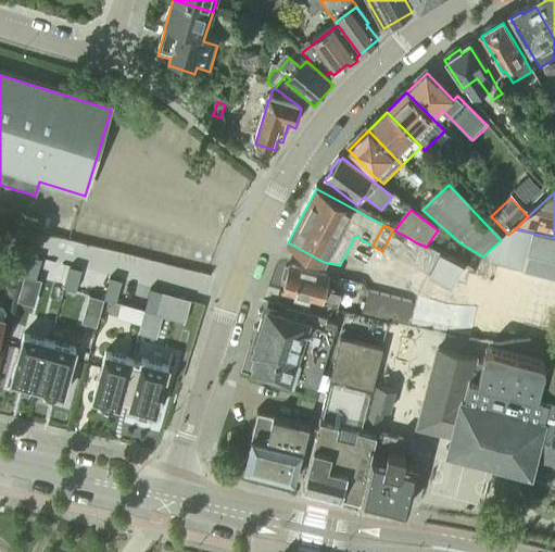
[(393,256),(405,236),(394,230),(393,229),(382,251),(393,256)]
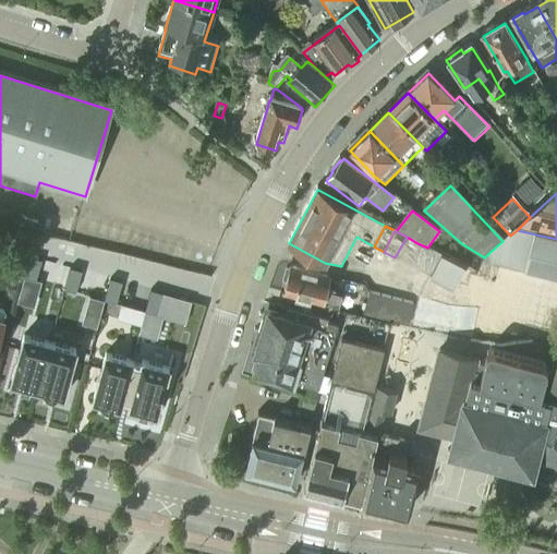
[(407,264),(418,243),(407,237),(395,257),(407,264)]
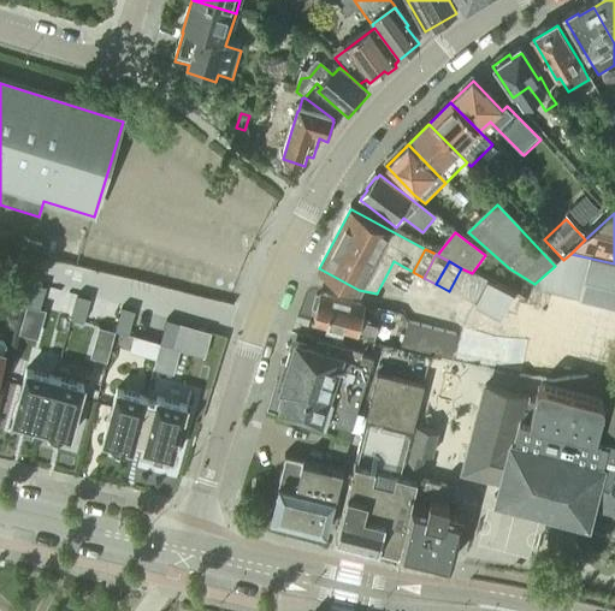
[(461,297),(473,274),(472,273),(461,268),(449,291),(461,297)]
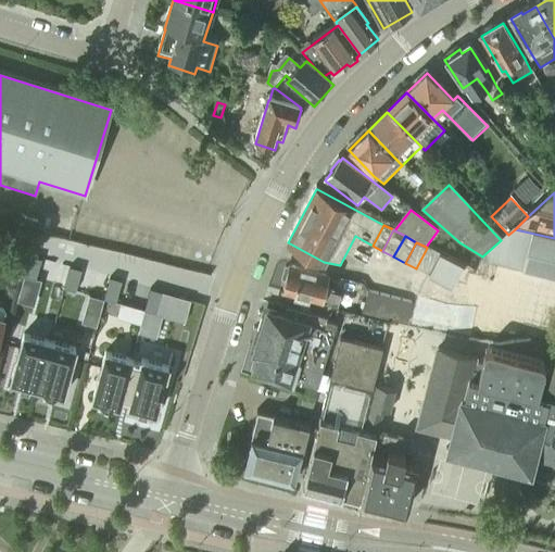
[(427,248),(416,268),(427,274),(438,253),(427,248)]
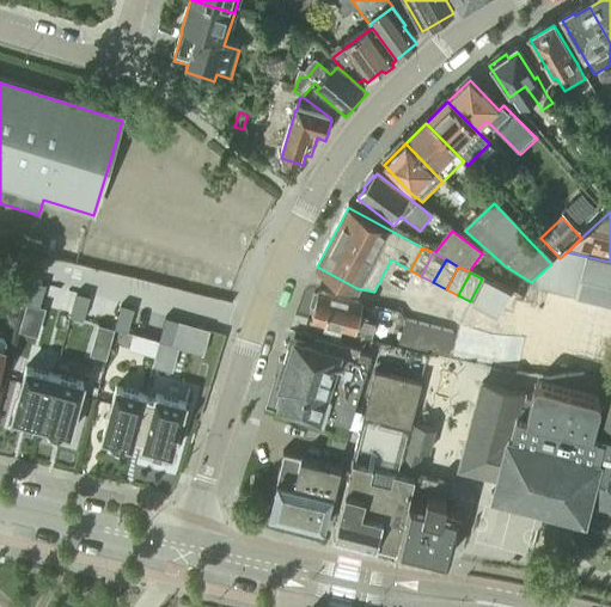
[(34,284),(28,308),(40,312),(47,288),(34,284)]
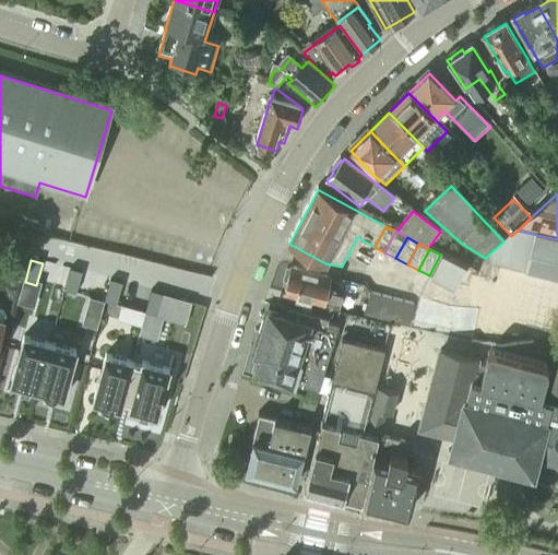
[(340,310),(343,298),(328,294),(332,279),(292,268),(291,272),(287,271),(285,282),(288,283),(285,295),(340,310)]
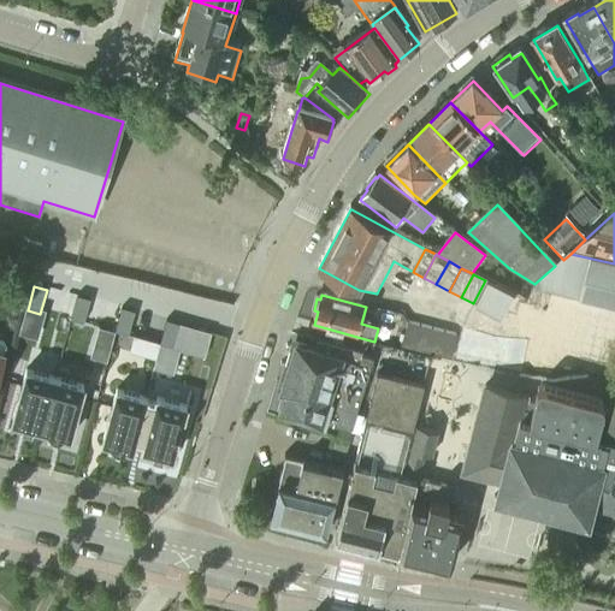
[(78,300),(72,322),(84,326),(92,302),(78,300)]
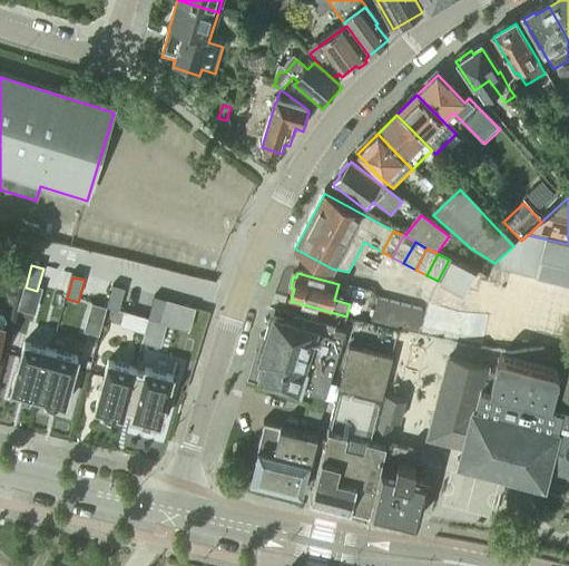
[(114,289),(108,310),(119,313),(126,292),(114,289)]
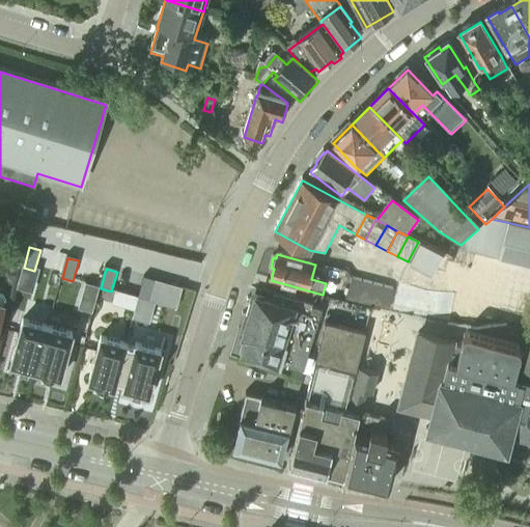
[(144,279),(139,299),(149,302),(156,282),(144,279)]
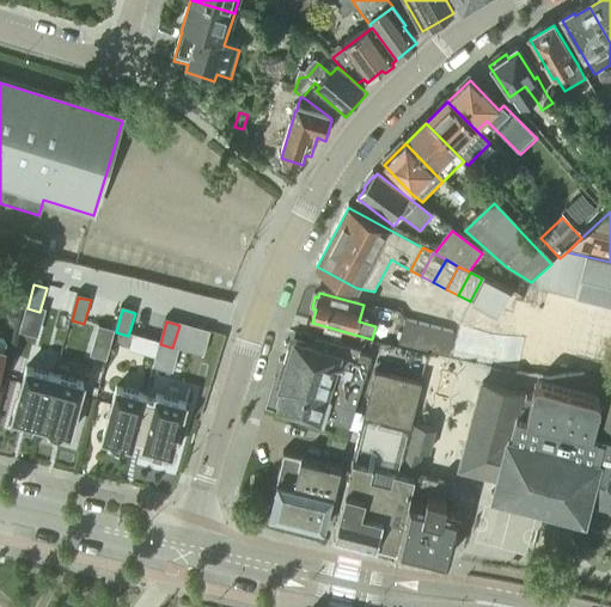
[(398,349),(411,353),(416,326),(404,324),(398,349)]
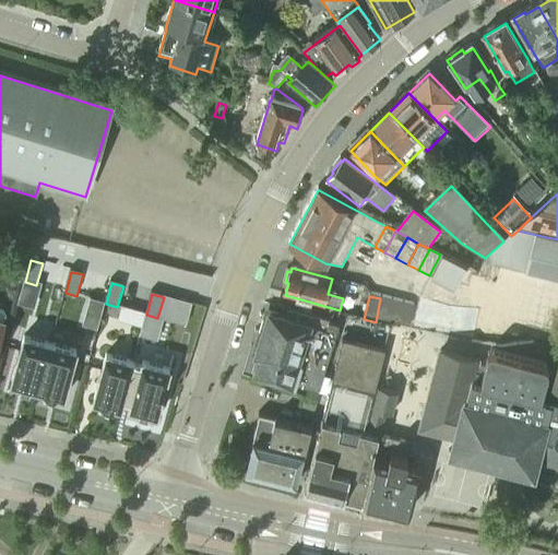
[(380,298),(376,322),(387,325),(392,302),(380,298)]
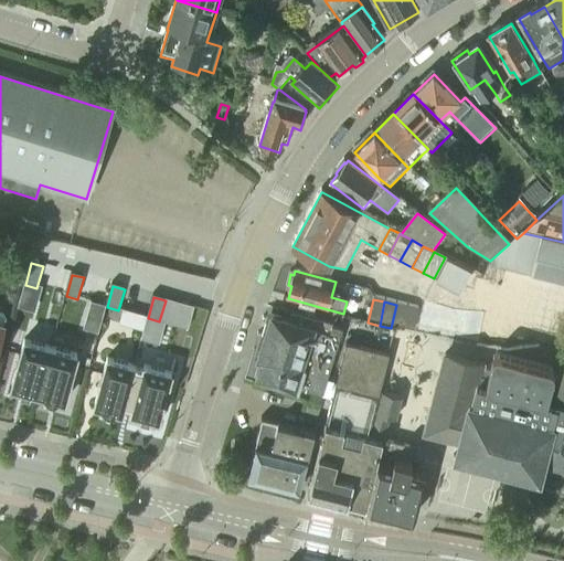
[(391,328),(402,330),(407,307),(396,305),(391,328)]
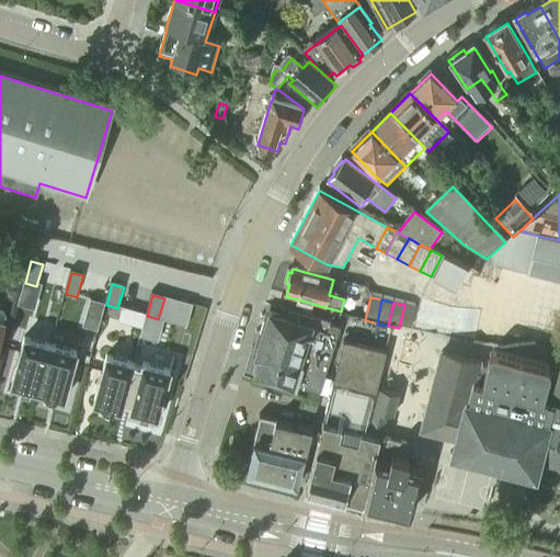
[(404,305),(399,328),(411,331),(416,307),(404,305)]
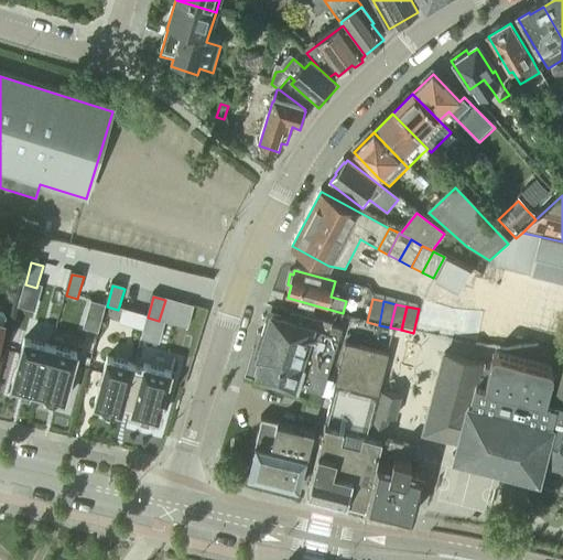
[(272,318),(266,337),(333,358),(343,331),(334,327),(334,325),(290,314),(288,322),(272,318)]
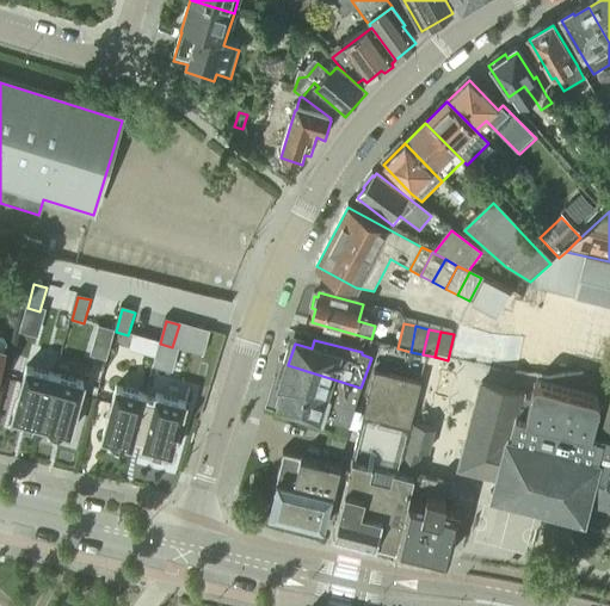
[(322,421),(349,430),(353,412),(361,388),(288,365),(282,387),(287,388),(281,406),(303,413),(302,415),(322,421)]
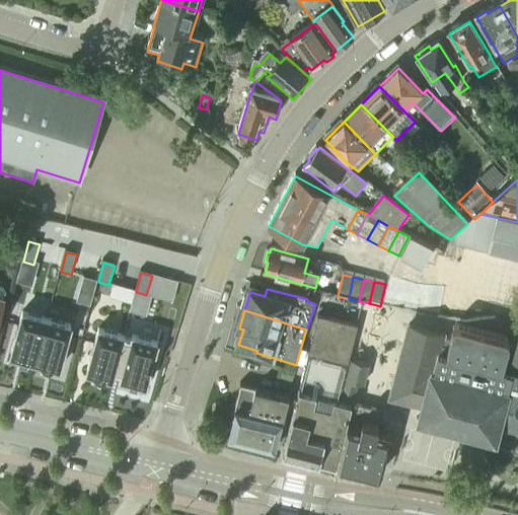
[(15,342),(11,358),(17,359),(16,360),(30,364),(30,363),(35,364),(48,321),(22,314),(18,329),(17,329),(14,342),(15,342)]
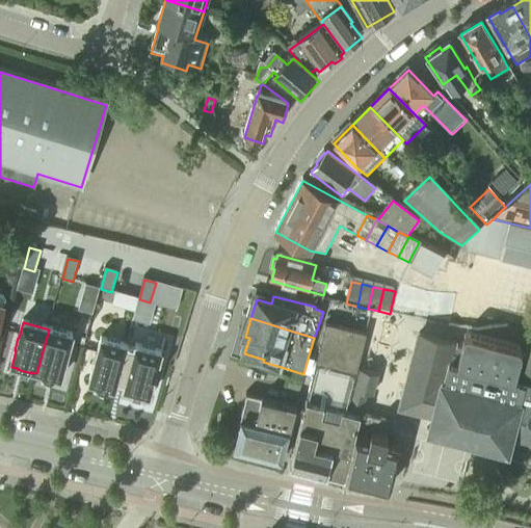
[(327,324),(291,465),(345,478),(346,478),(362,415),(348,412),(349,407),(348,407),(367,335),(364,334),(327,324)]
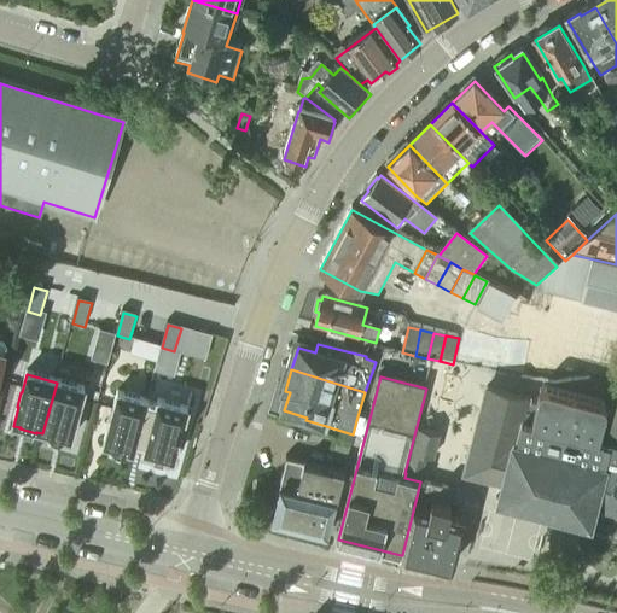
[(57,383),(42,433),(47,435),(45,439),(64,445),(65,441),(71,442),(76,424),(77,424),(81,409),(80,408),(86,390),(57,383)]
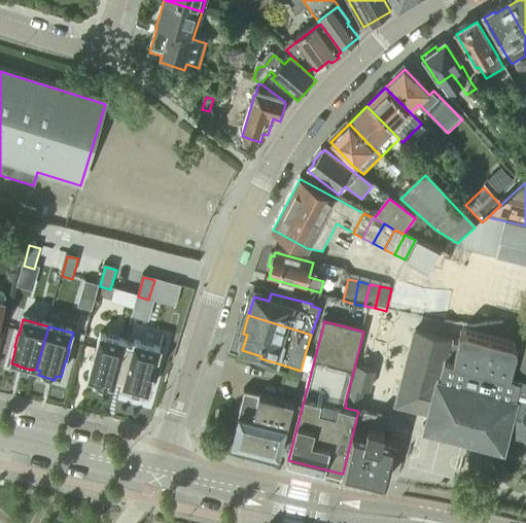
[(525,341),(500,335),(500,336),(488,337),(484,352),(449,343),(449,342),(416,334),(397,405),(429,413),(425,426),(502,446),(506,432),(525,437),(525,341)]
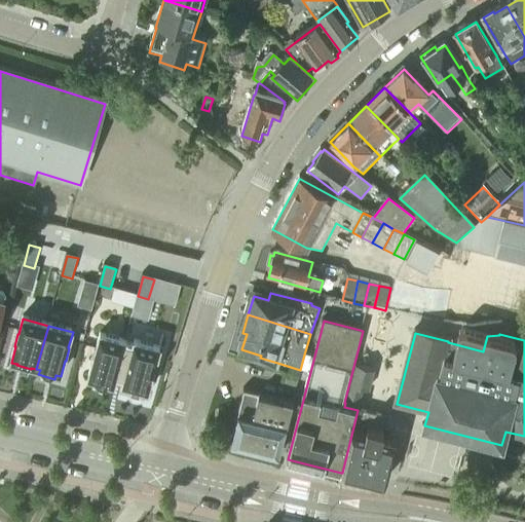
[(91,366),(88,379),(92,380),(91,385),(108,389),(109,385),(114,386),(116,378),(115,378),(124,343),(125,343),(126,342),(101,335),(96,351),(96,350),(91,366)]
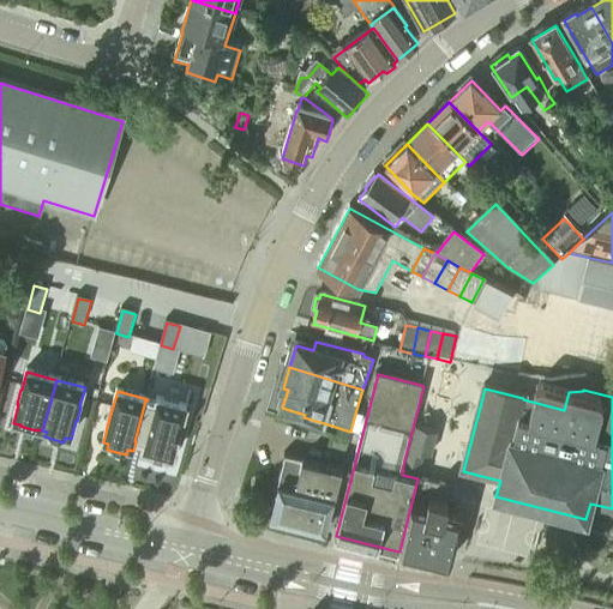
[(145,401),(134,441),(136,441),(145,444),(143,451),(173,458),(178,445),(182,446),(187,427),(182,426),(187,408),(157,399),(156,404),(146,401),(145,401)]
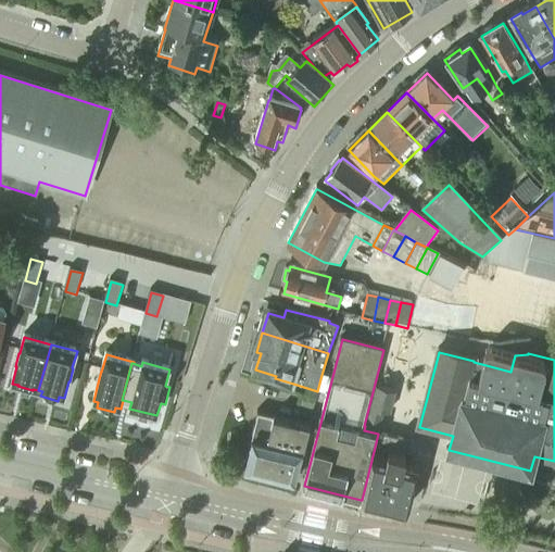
[(364,430),(378,434),(383,414),(391,415),(396,393),(375,388),(365,426),(364,430)]
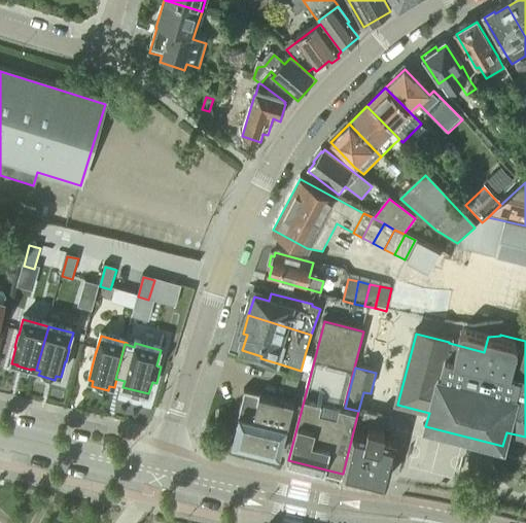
[(232,445),(281,458),(295,404),(246,391),(232,445)]
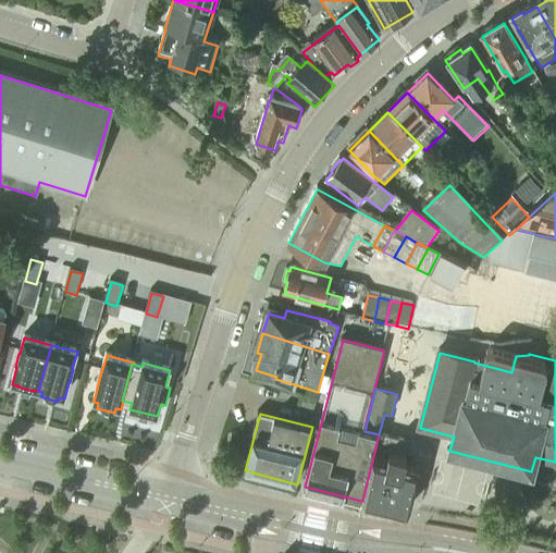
[(379,434),(362,501),(407,512),(418,469),(404,466),(409,442),(379,434)]
